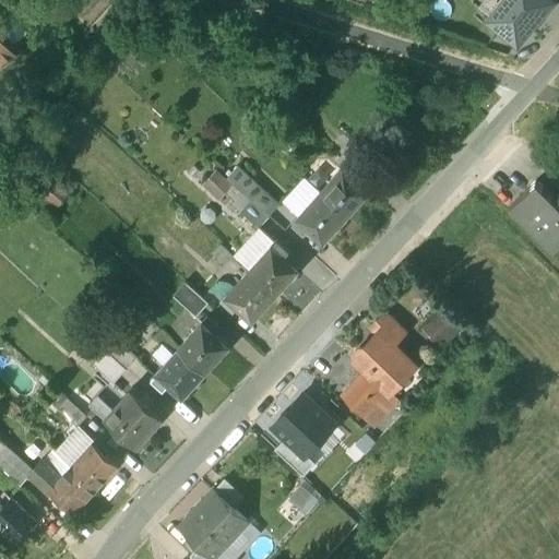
[(501,0),(488,16),(518,42),(551,0),(501,0)]
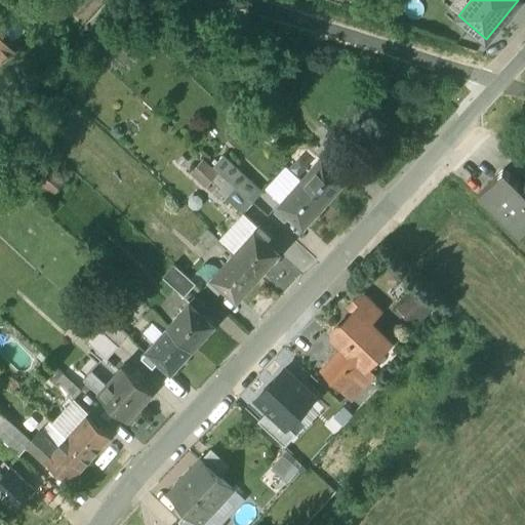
[(0,59),(12,50),(0,34),(0,59)]
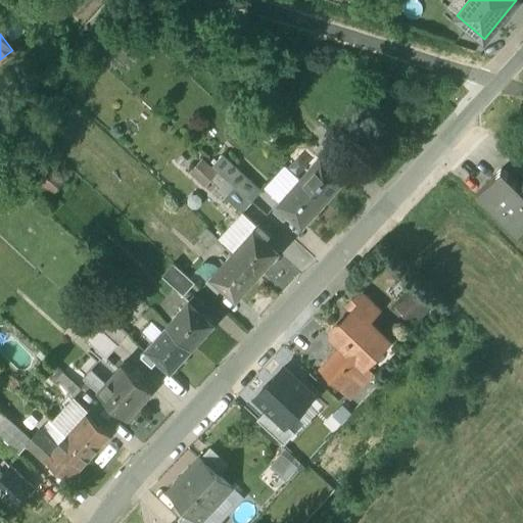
[(284,127),(272,116),(263,127),(274,138),(284,127)]
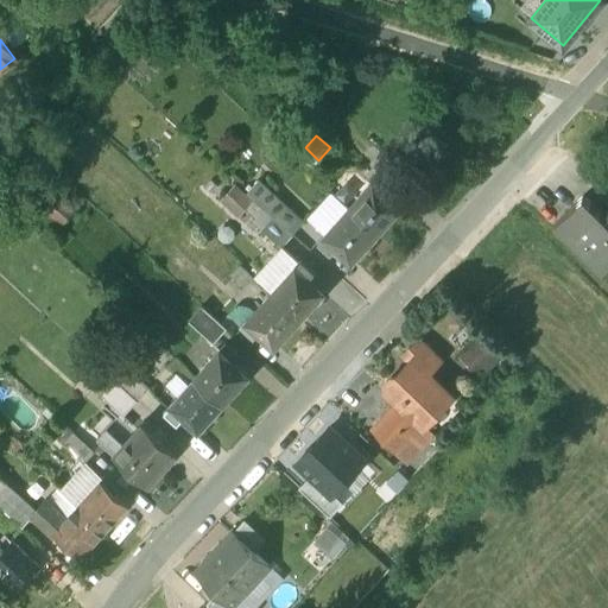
[(379,175),(348,208),(375,233),(400,206),(385,191),(391,185),(379,175)]
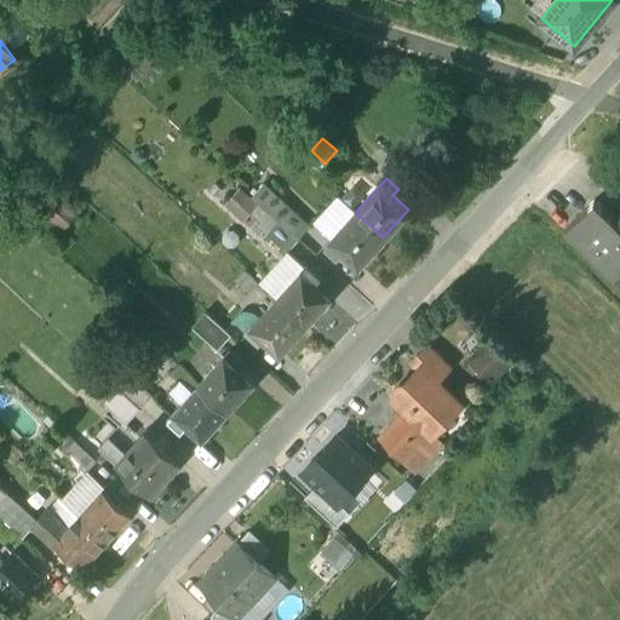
[(287,205),(265,184),(253,197),(275,217),(287,205)]
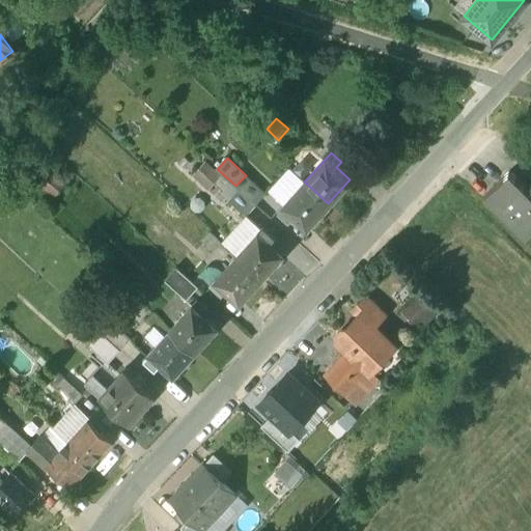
[(530,186),(529,188),(510,169),(485,194),(527,235),(530,230),(530,186)]
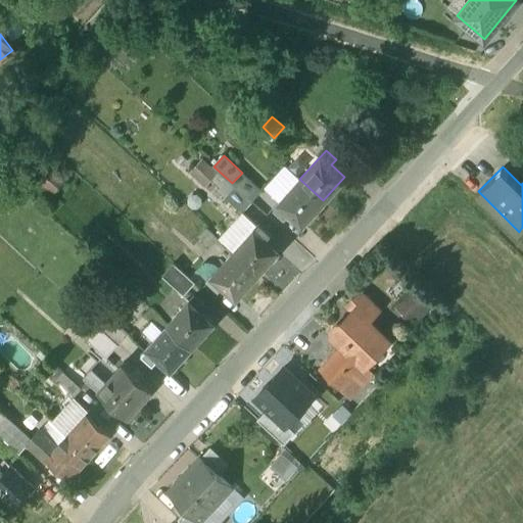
[(262,191),(242,173),(232,183),(235,186),(252,201),(262,191)]
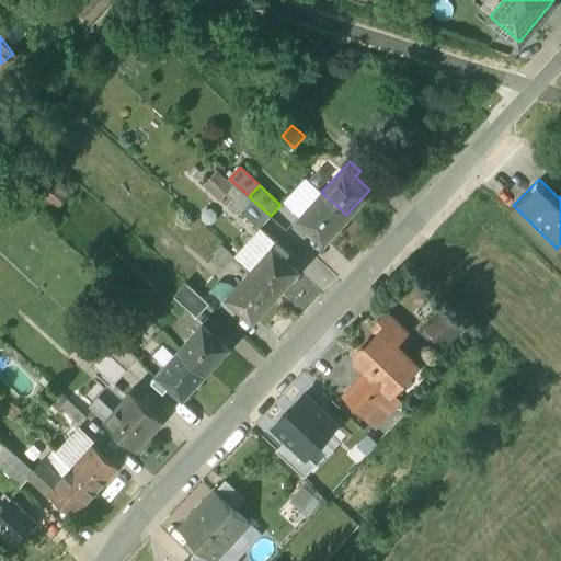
[(346,215),(321,192),(294,222),(305,232),(310,227),(324,239),(346,215)]
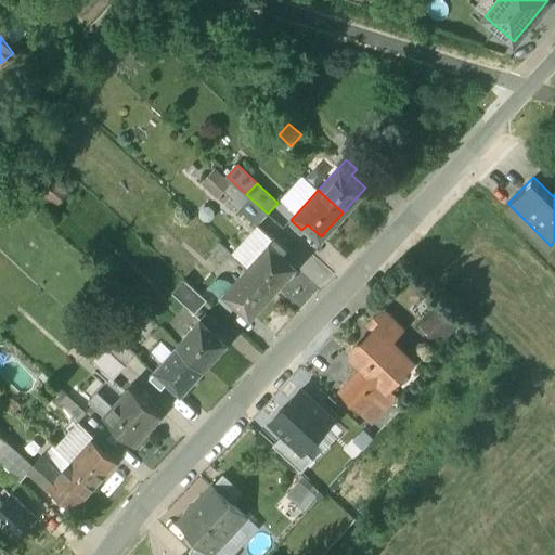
[(241,191),(231,202),(236,208),(237,207),(240,209),(249,198),(241,191)]
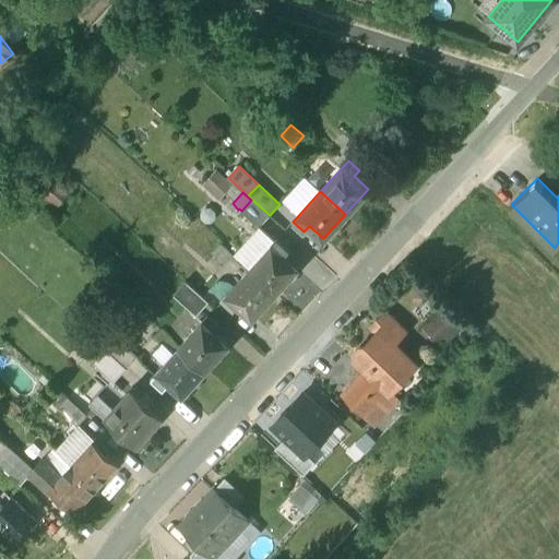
[(270,215),(251,199),(251,200),(241,211),(259,227),(270,215)]
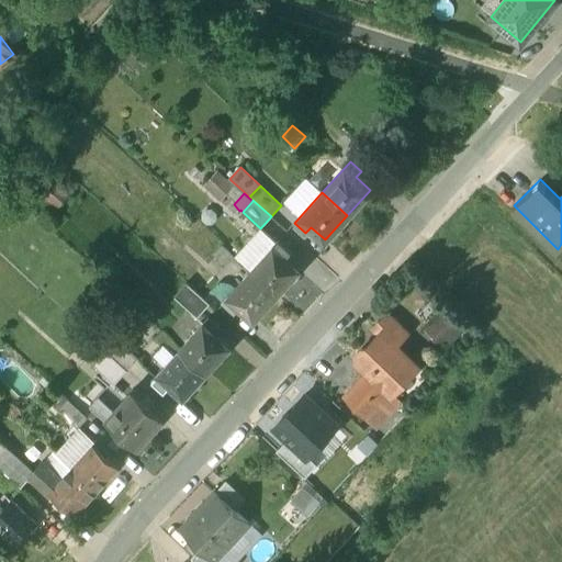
[(279,240),(251,270),(277,293),(299,269),(284,256),(290,250),(279,240)]
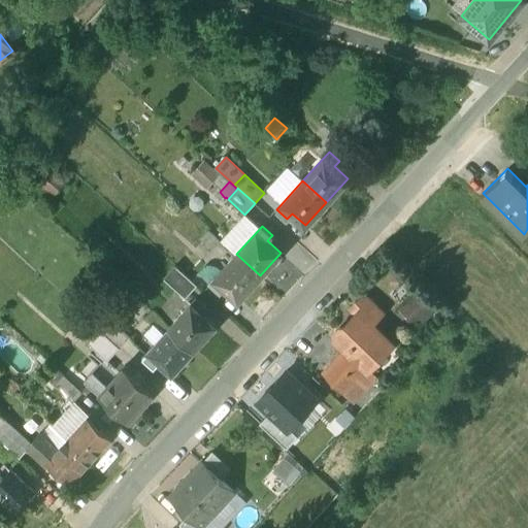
[(236,254),(209,284),(220,293),(224,288),(237,299),(260,275),(236,254)]
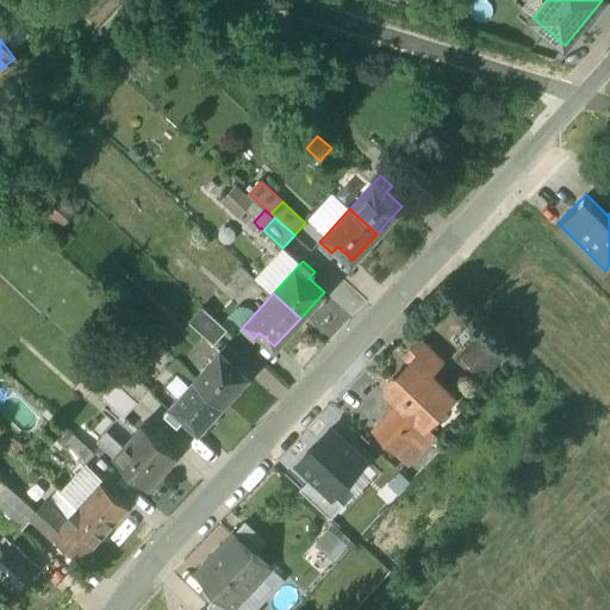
[(228,329),(203,306),(190,322),(215,344),(228,329)]
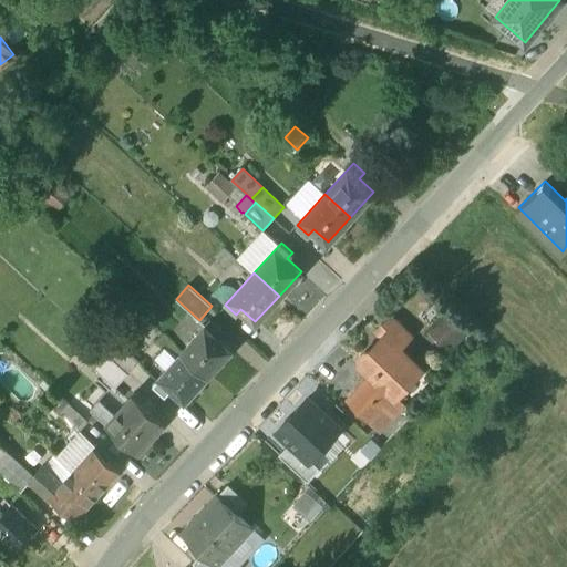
[(411,337),(390,317),(379,328),(378,331),(384,338),(398,351),(399,350),(411,337)]
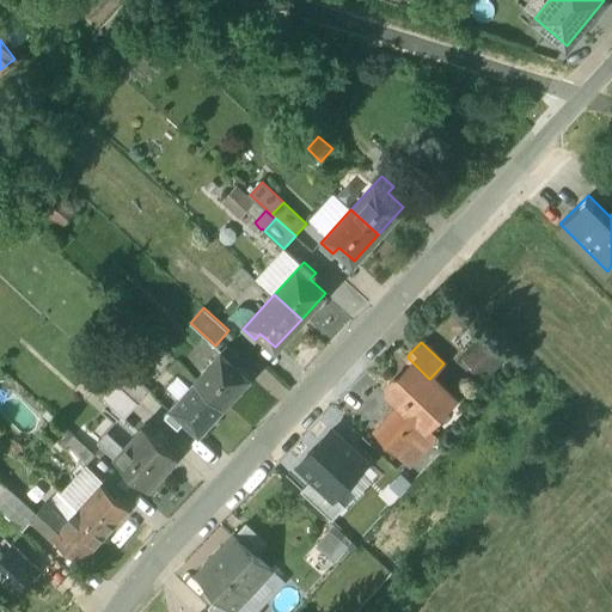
[(227,346),(196,379),(224,403),(249,377),(233,362),(239,356),(227,346)]
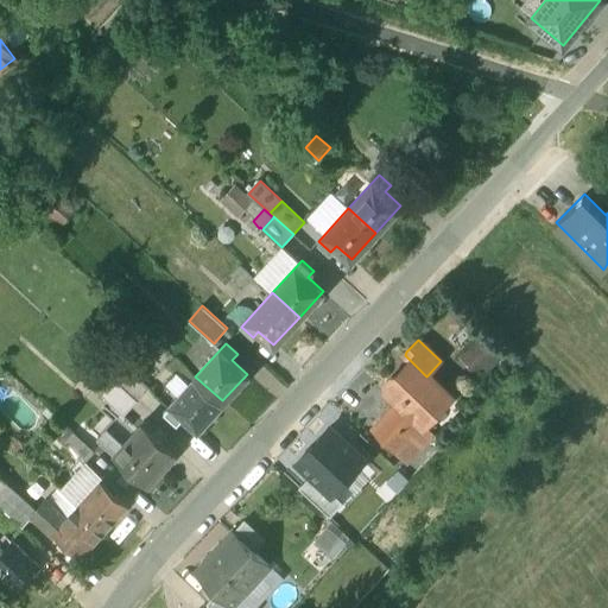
[(195,377),(176,359),(168,367),(188,385),(195,377)]
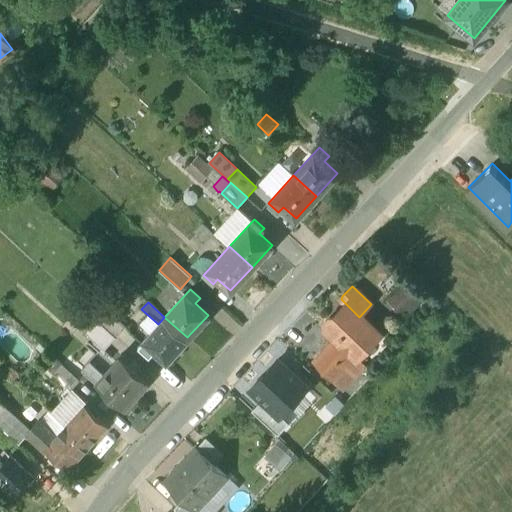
[(347,305),(338,315),(330,315),(326,320),(325,327),(336,338),(356,357),(358,358),(380,334),(360,316),(359,317),(347,305)]
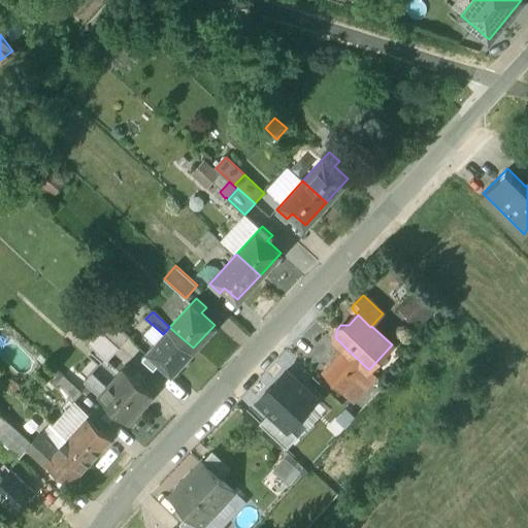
[(129,337),(112,323),(103,333),(120,349),(129,337)]
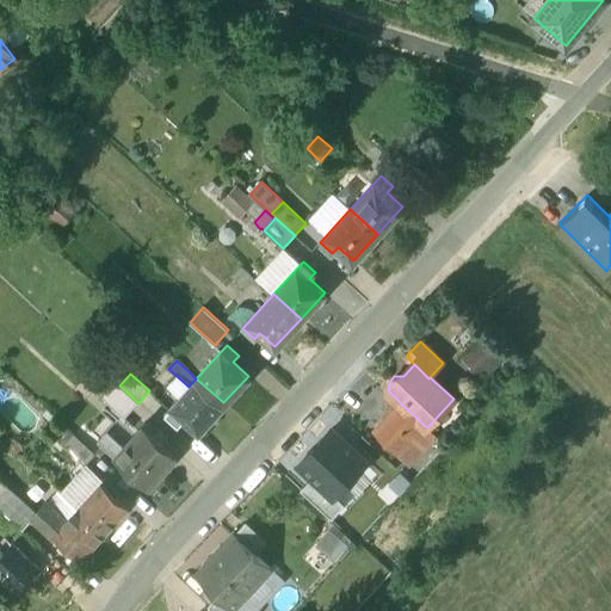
[(223,402),(196,378),(189,387),(166,412),(178,423),(184,417),(199,430),(223,402)]
